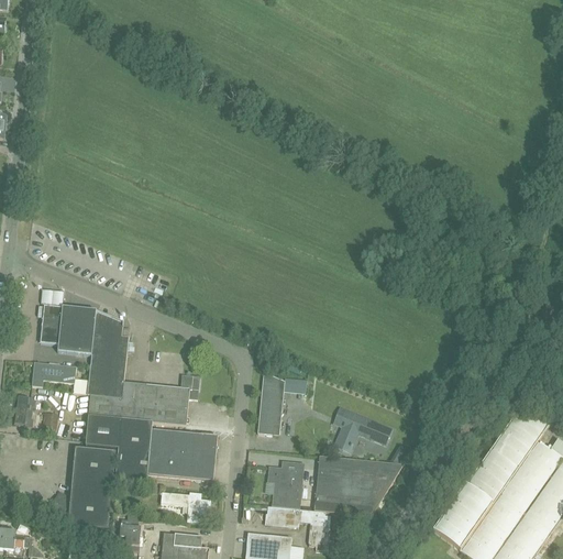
[(39,305),(37,315),(43,316),(40,341),(59,343),(58,350),(91,353),(88,379),(87,392),(87,393),(90,394),(121,397),(123,381),(128,337),(121,336),(122,321),(96,310),(96,309),(44,304),(43,306),(39,305)]
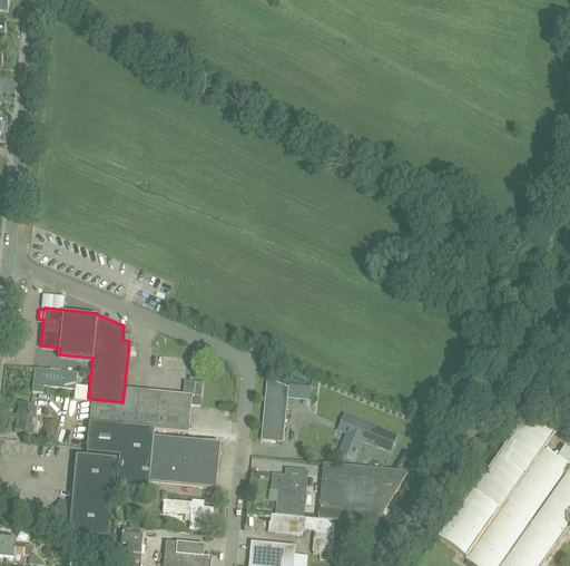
[(84,397),(88,397),(89,383),(76,382),(77,370),(35,366),(32,389),(43,390),(43,383),(75,387),(75,397),(84,397)]
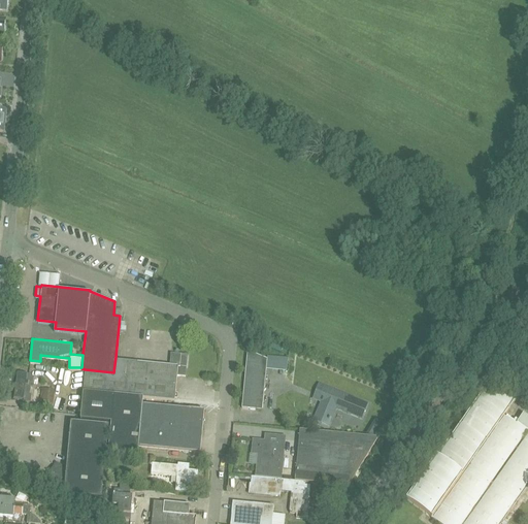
[(262,406),(267,356),(246,348),(241,405),(262,406)]
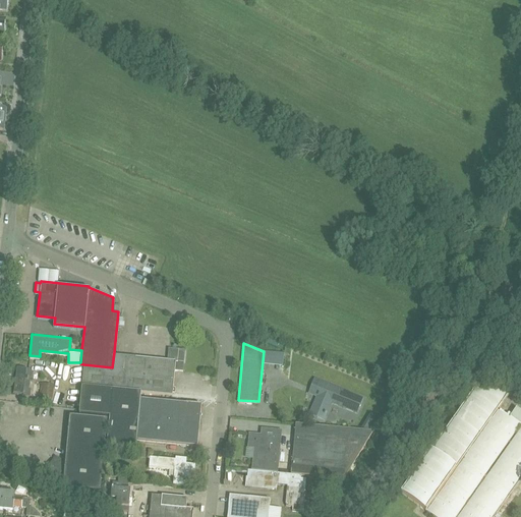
[(83,364),(81,384),(111,387),(112,387),(139,390),(172,393),(172,390),(172,385),(174,367),(181,367),(183,347),(168,345),(167,357),(125,353),(114,352),(113,367),(112,367),(83,364)]
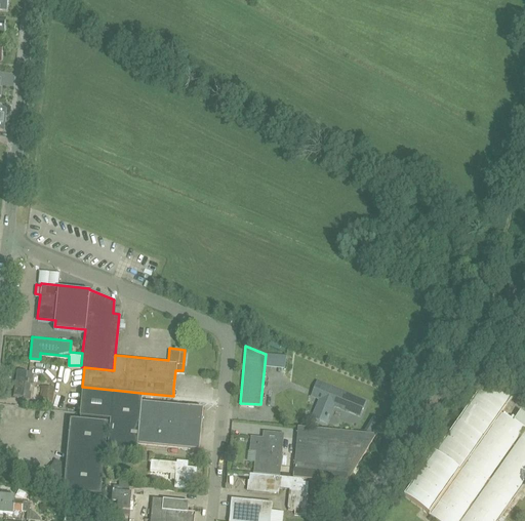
[(34,371),(28,370),(18,369),(15,394),(31,396),(31,389),(29,389),(31,377),(33,377),(34,371)]
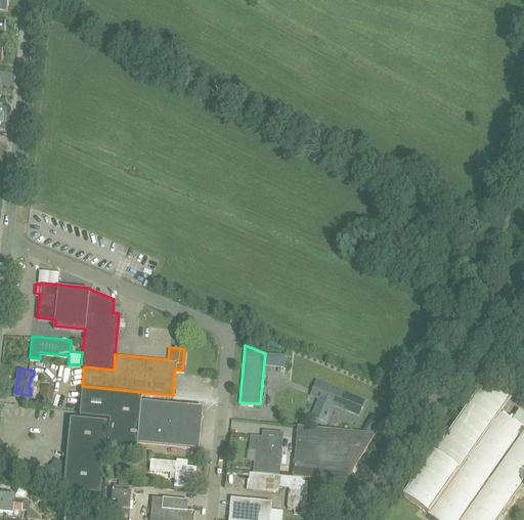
[(442,439),(403,493),(441,519),(494,519),(495,519),(497,517),(499,513),(523,478),(523,426),(512,418),(499,409),(512,393),(487,376),(486,376),(482,383),(447,431),(442,439)]
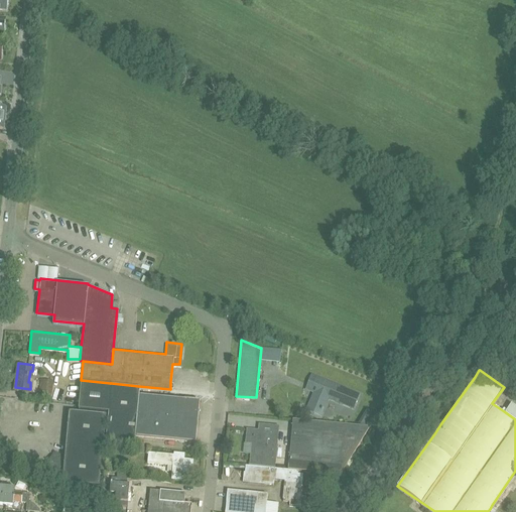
[(326,377),(325,378),(311,373),(308,381),(316,384),(307,406),(314,409),(313,410),(320,412),(328,395),(353,405),(359,390),(326,377)]
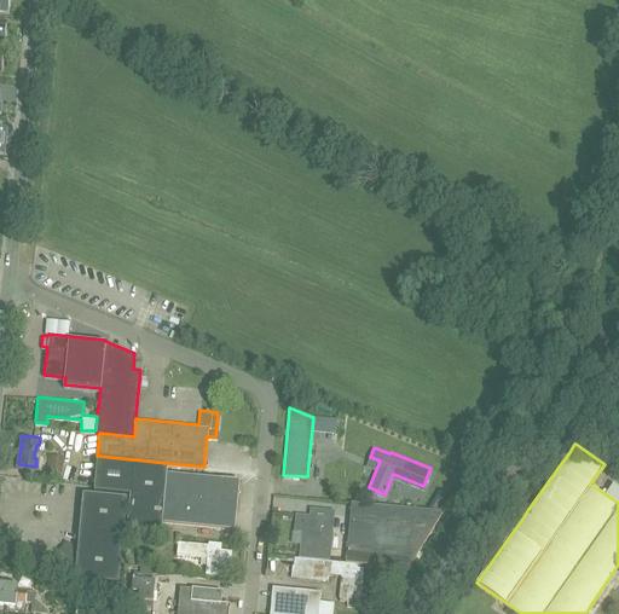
[(64,453),(48,451),(46,468),(63,470),(64,453)]
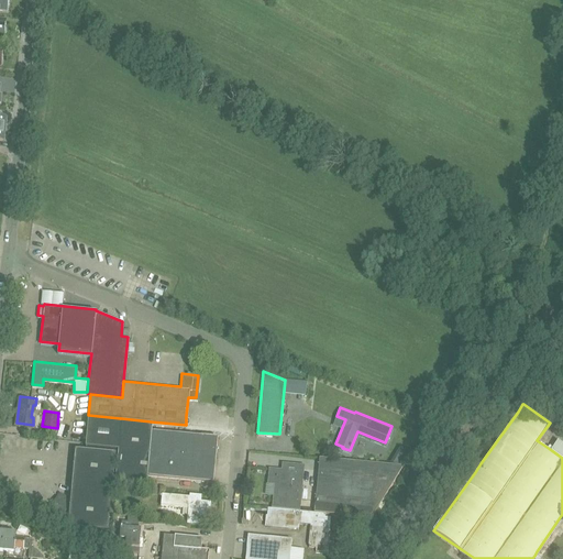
[(120,418),(88,415),(85,445),(118,447),(120,418)]
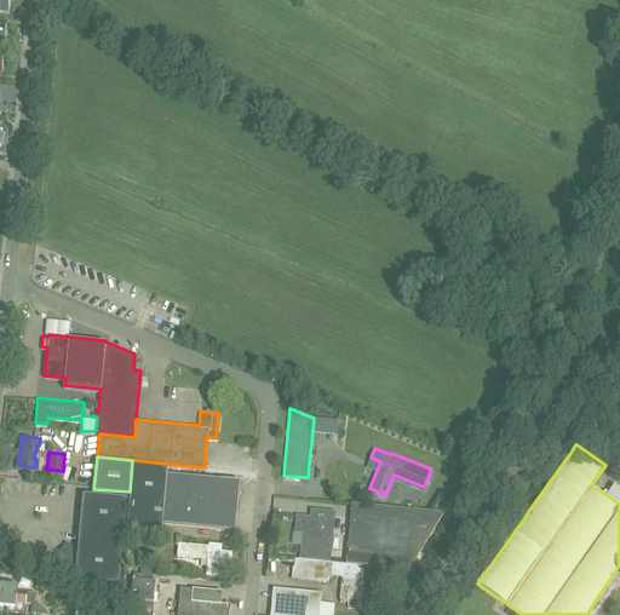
[(234,527),(237,493),(239,478),(166,472),(166,464),(133,460),(126,530),(161,533),(162,521),(234,527)]
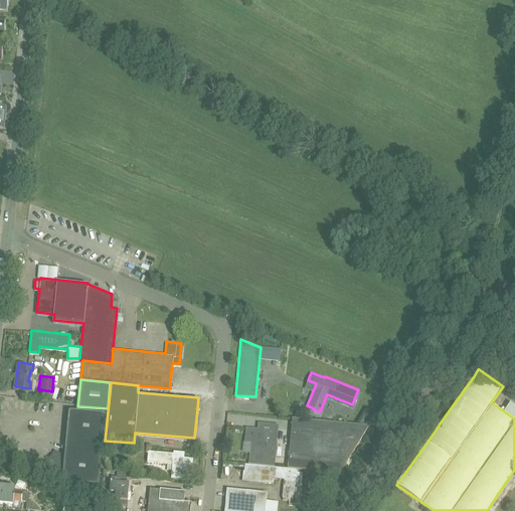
[(106,412),(68,409),(61,480),(99,484),(106,412)]
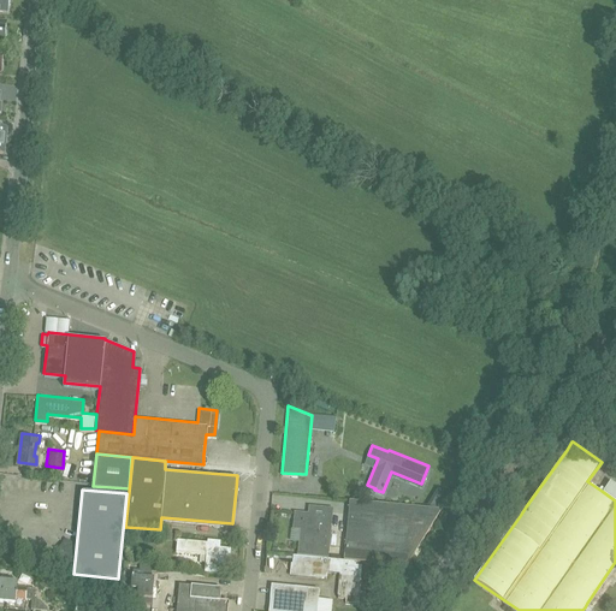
[(350,497),(343,557),(356,558),(406,564),(440,506),(350,497)]
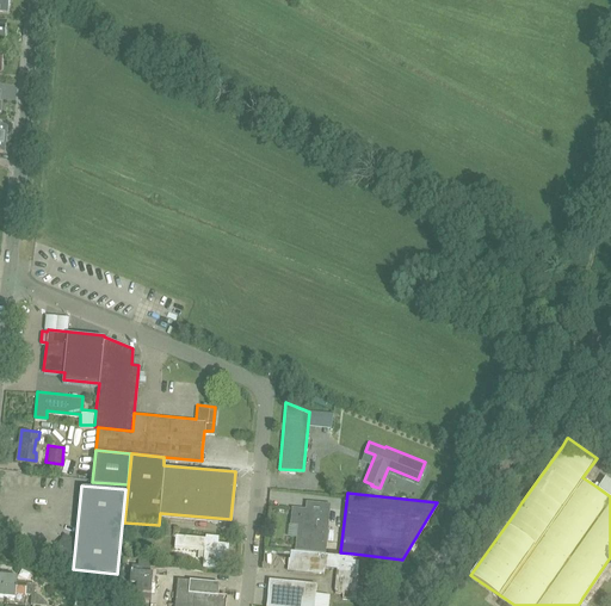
[(325,548),(328,501),(321,500),(320,508),(292,506),(291,523),(302,524),(300,538),(297,537),(296,545),(325,548)]
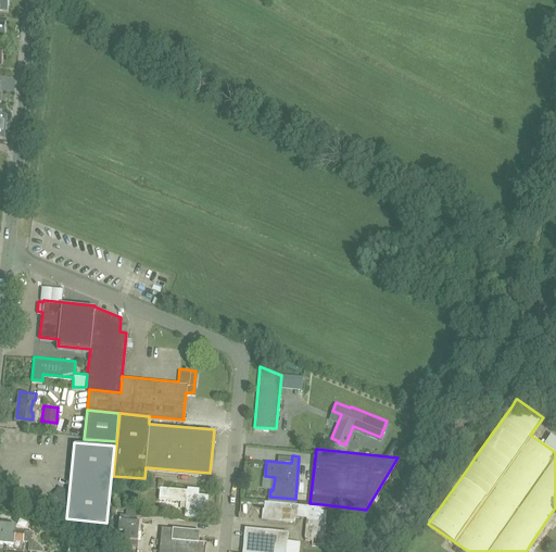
[(66,504),(68,489),(59,484),(46,504),(61,514),(66,504)]
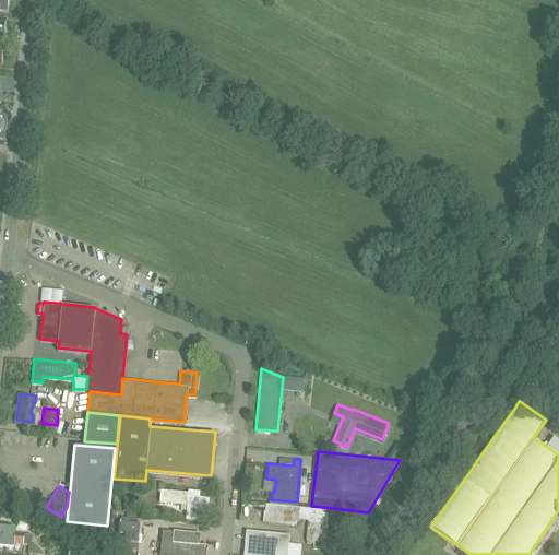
[(185,517),(197,518),(198,503),(209,504),(210,495),(199,494),(200,488),(187,487),(187,489),(161,487),(159,498),(187,502),(185,517)]
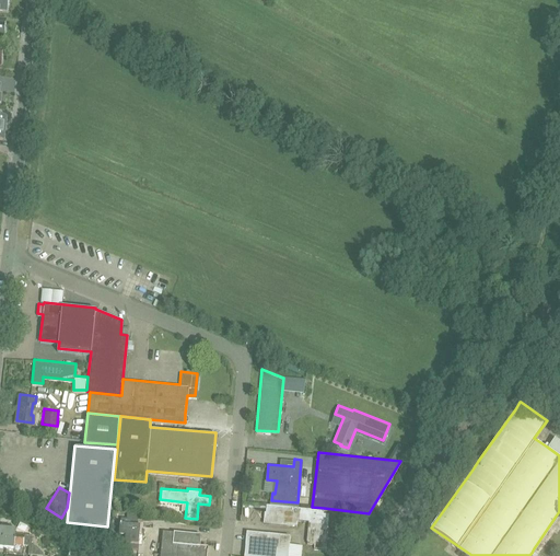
[(311,525),(308,525),(306,541),(314,542),(313,546),(330,547),(331,536),(326,536),(329,512),(323,512),(324,508),(312,507),(266,502),(265,520),(296,523),(298,517),(312,518),(311,525)]
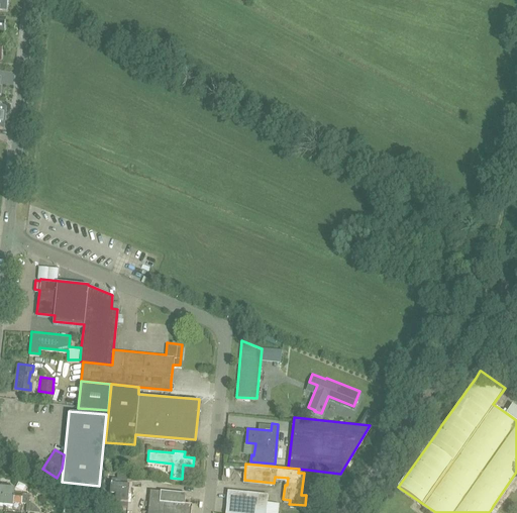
[(132,478),(133,472),(121,471),(120,476),(111,475),(110,491),(116,492),(115,499),(120,499),(119,504),(127,505),(128,500),(130,500),(131,492),(128,492),(129,483),(121,482),(122,477),(132,478)]
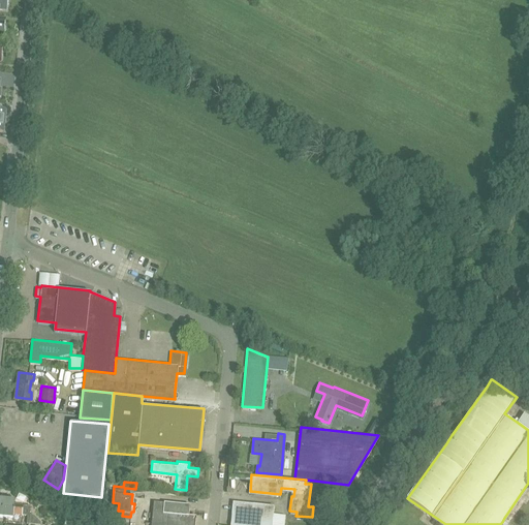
[(0,495),(0,504),(29,507),(30,502),(14,501),(14,497),(8,497),(8,492),(2,492),(2,496),(0,495)]
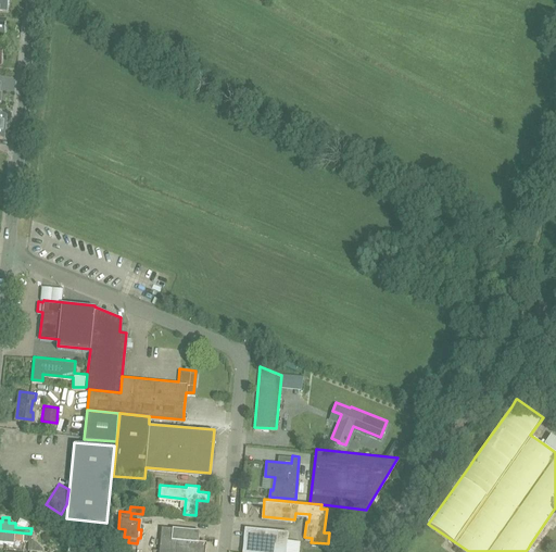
[(204,551),(206,540),(198,540),(199,529),(162,525),(159,551),(204,551)]
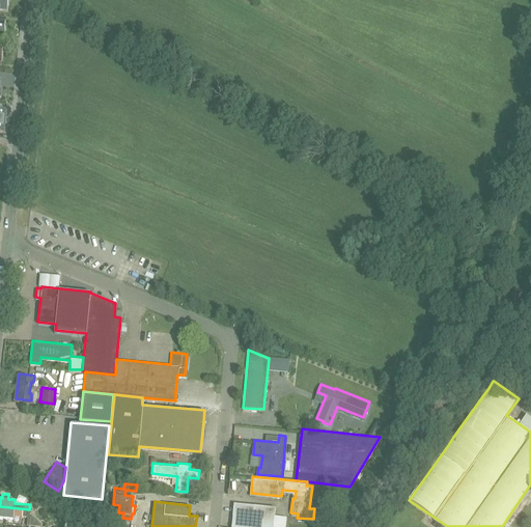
[(231,526),(233,526),(273,526),(275,505),(233,502),(231,526)]
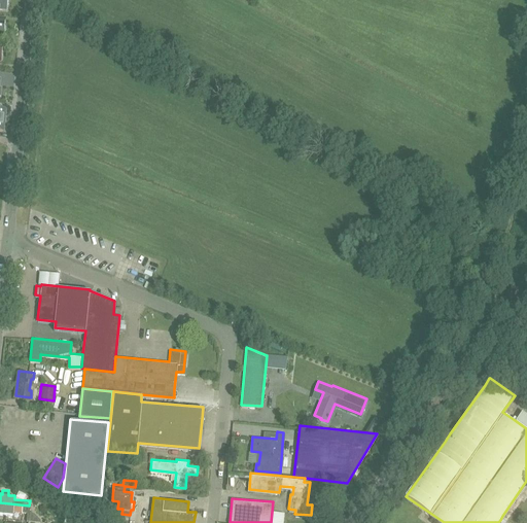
[(29,506),(0,502),(0,512),(12,513),(12,510),(27,511),(27,519),(40,520),(40,518),(29,508),(29,506)]
